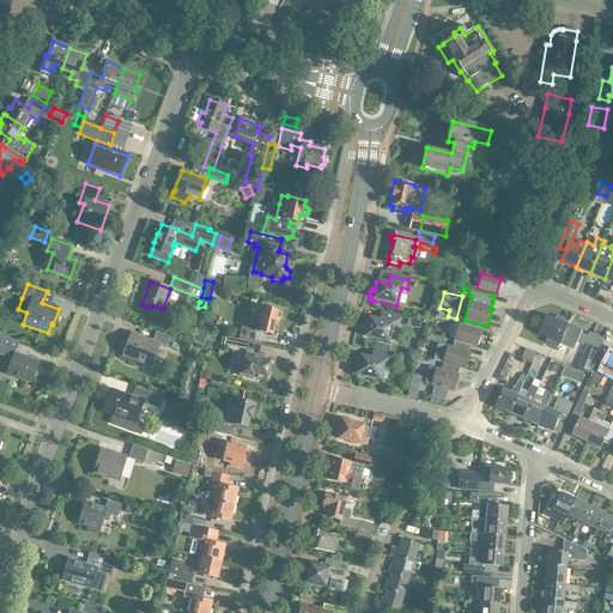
[(238,340),(249,343),(253,344),(256,332),(272,335),(275,321),(279,322),(280,313),(261,308),(258,322),(250,320),(248,328),(241,327),(238,340)]
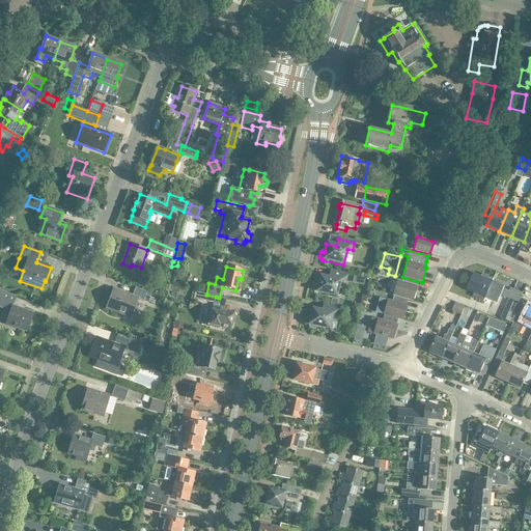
[(336,298),(336,297),(338,297),(340,296),(341,291),(340,289),(338,289),(339,282),(344,283),(346,275),(330,272),(329,279),(318,276),(315,292),(336,298)]
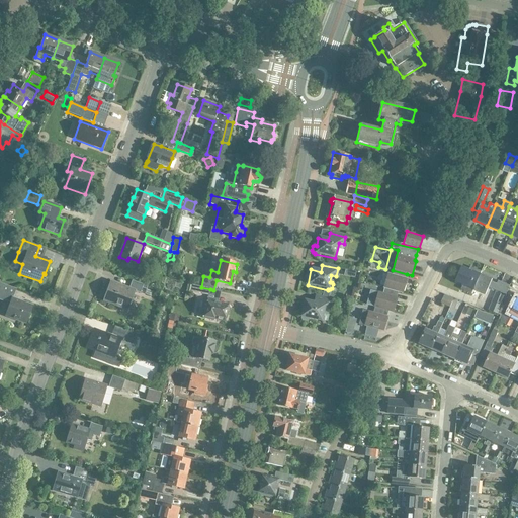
[(492,280),(487,277),(480,275),(482,271),(471,267),(469,270),(462,267),(459,275),(489,288),(492,280)]
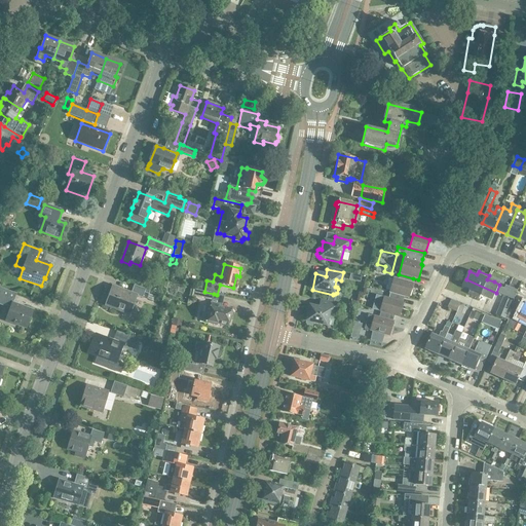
[(389,294),(403,298),(408,299),(412,285),(411,284),(413,278),(399,274),(398,280),(392,279),(389,294)]
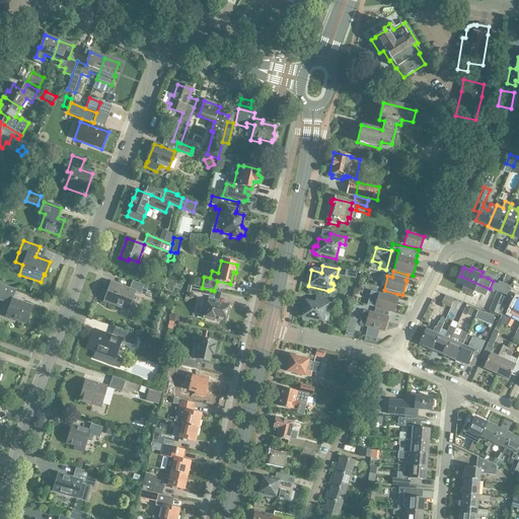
[(490,289),(460,276),(456,284),(463,287),(462,290),(473,295),(474,292),(480,294),(486,296),(490,289)]
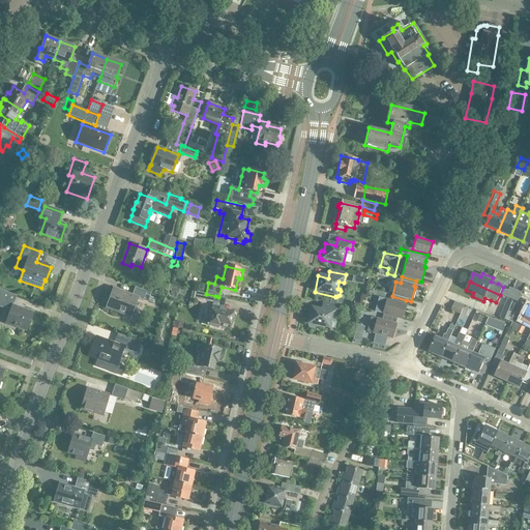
[(144,300),(146,295),(150,296),(151,293),(136,288),(133,296),(113,289),(106,308),(131,318),(139,299),(144,300)]
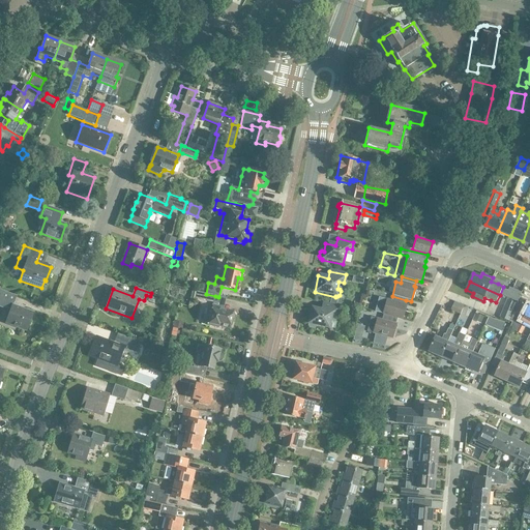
[(522,293),(509,288),(506,297),(518,302),(522,293)]
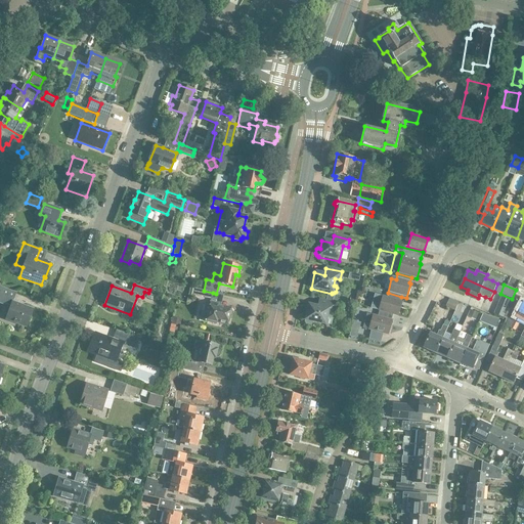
[(16,293),(0,286),(0,304),(5,307),(6,306),(11,308),(6,320),(26,329),(33,310),(12,303),(16,293)]
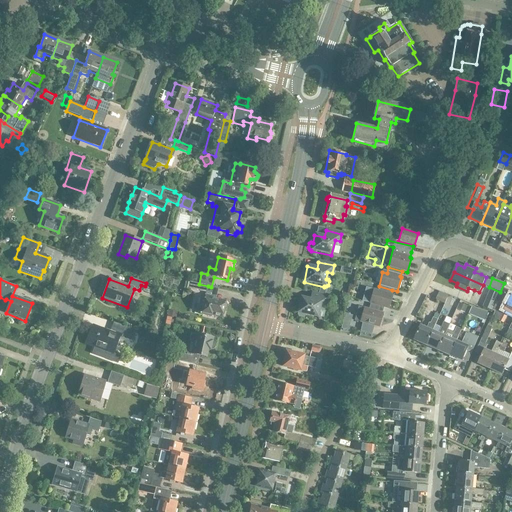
[(208,286),(199,284),(188,281),(185,280),(182,297),(184,297),(186,288),(206,293),(208,286)]
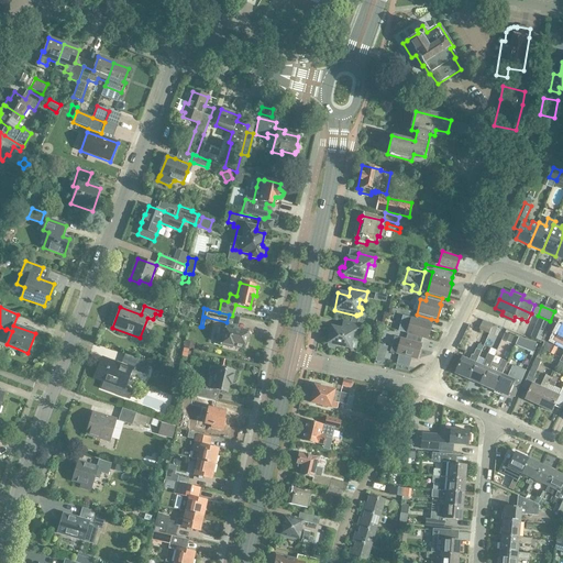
[(410,320),(407,334),(421,338),(427,340),(431,326),(430,324),(431,319),(417,315),(415,321),(410,320)]
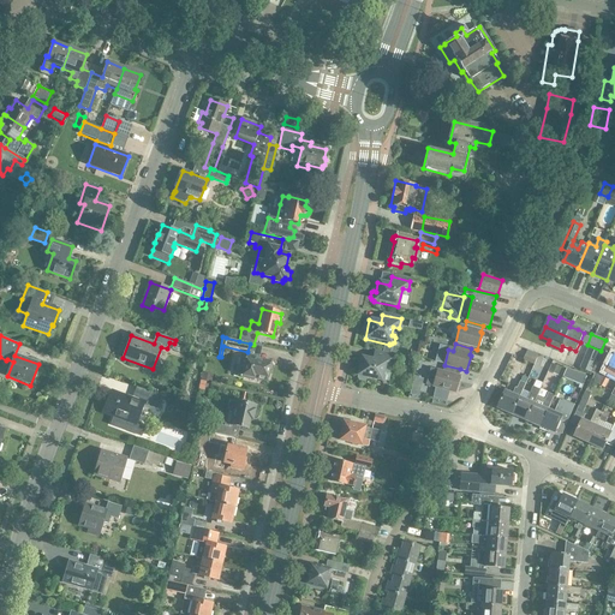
[(580,368),(592,372),(601,353),(589,347),(580,368)]
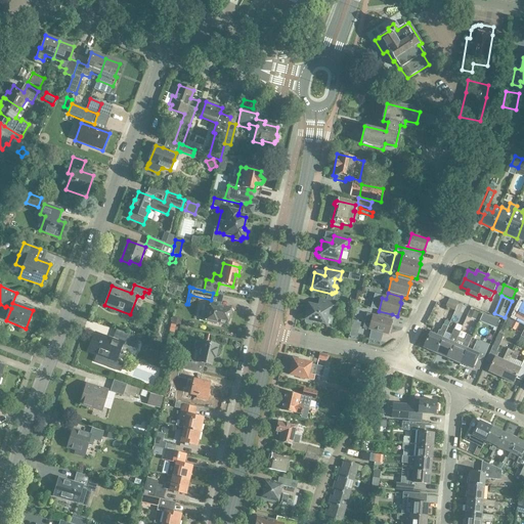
[(311,324),(311,322),(324,325),(328,310),(333,311),(335,304),(318,300),(317,307),(307,305),(304,321),(305,321),(304,323),(305,325),(309,325),(311,324)]
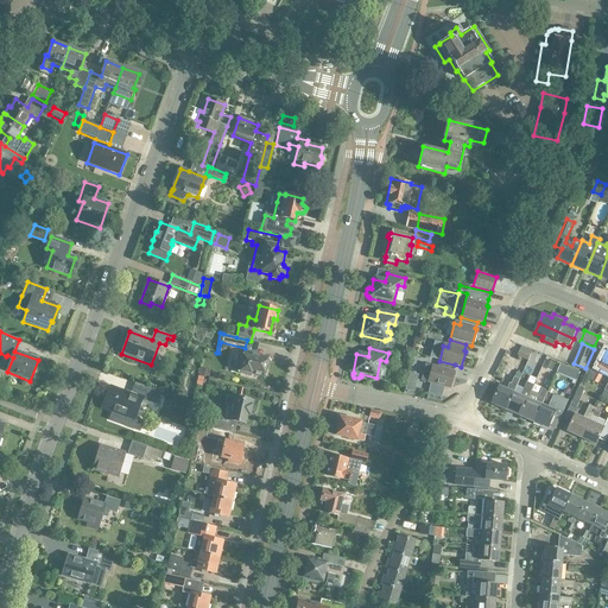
[(518,356),(527,360),(531,354),(520,349),(518,356)]
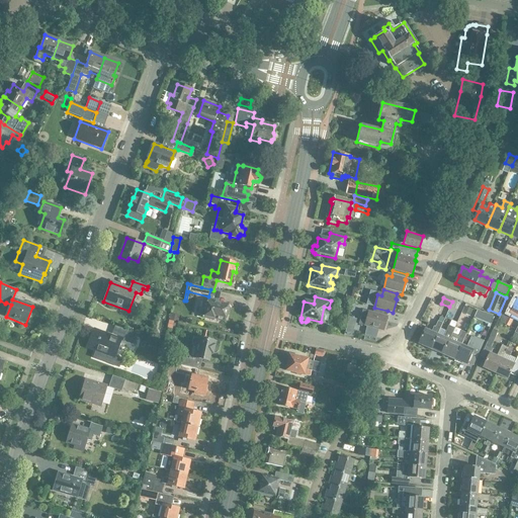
[(207,298),(203,319),(213,321),(214,319),(225,321),(228,306),(216,304),(217,300),(207,298)]
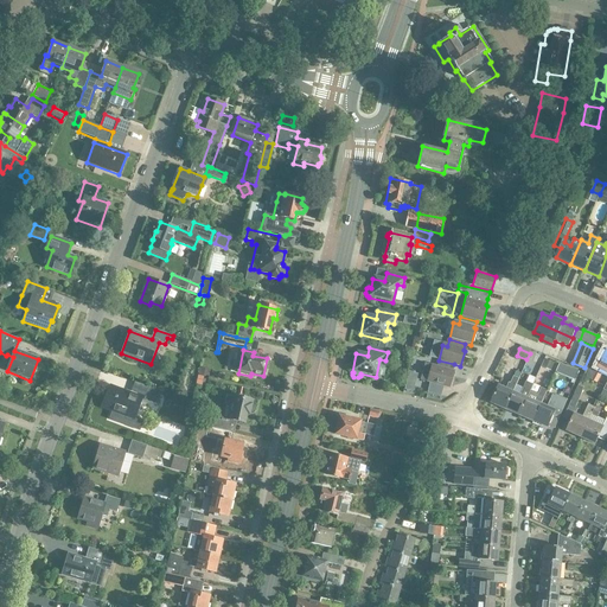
[(551,371),(554,364),(544,359),(542,366),(551,371)]
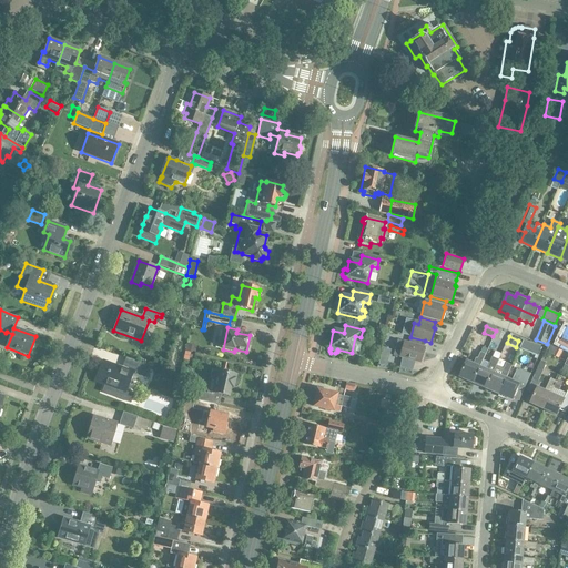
[(424,347),(425,341),(411,337),(408,344),(404,342),(399,358),(419,364),(424,347)]
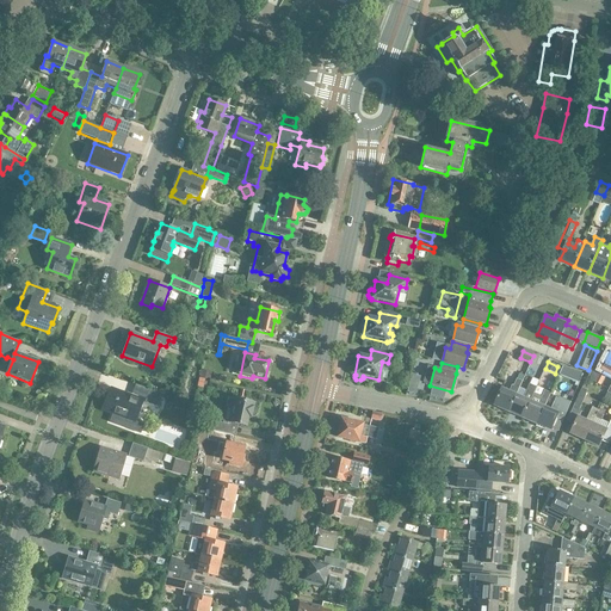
[(600,365),(596,363),(591,371),(587,378),(596,383),(600,375),(596,374),(600,365)]
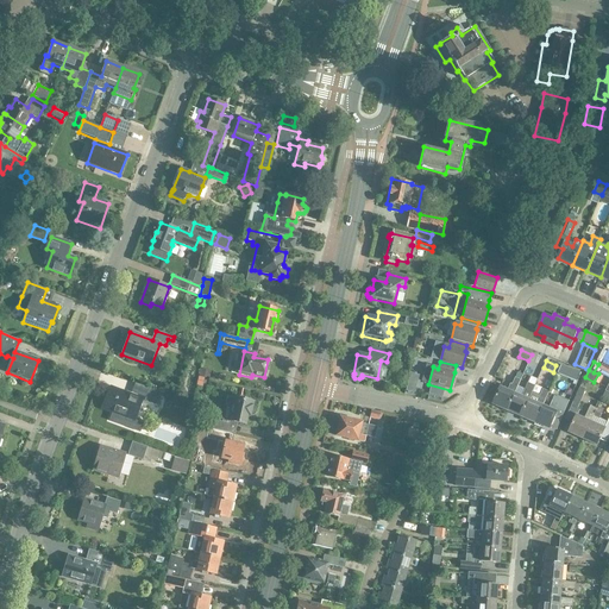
[(562,365),(558,374),(578,381),(582,374),(562,365)]
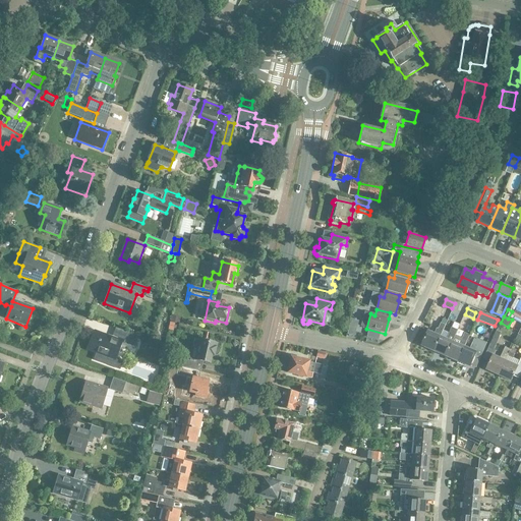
[(172,315),(171,323),(175,324),(178,325),(180,317),(172,315)]
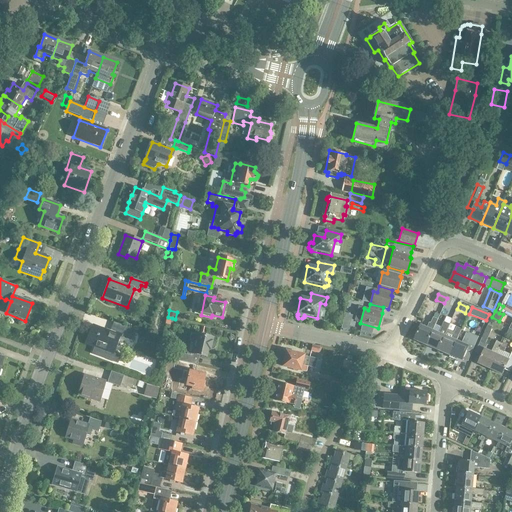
[(457,319),(463,321),(467,314),(460,311),(457,319)]
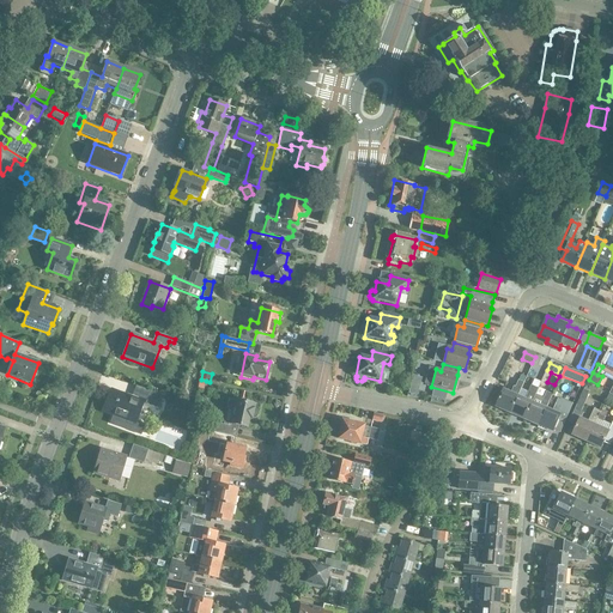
[(497,407),(511,413),(519,398),(527,377),(523,375),(522,376),(521,375),(516,387),(514,386),(510,394),(504,390),(497,407)]
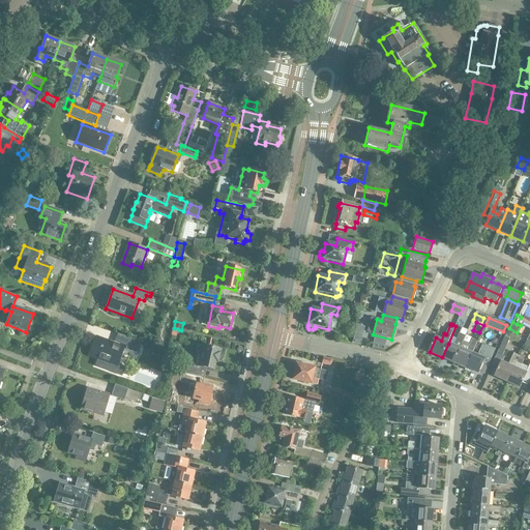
[(454,363),(460,349),(466,335),(460,332),(453,346),(448,344),(442,357),(454,363)]
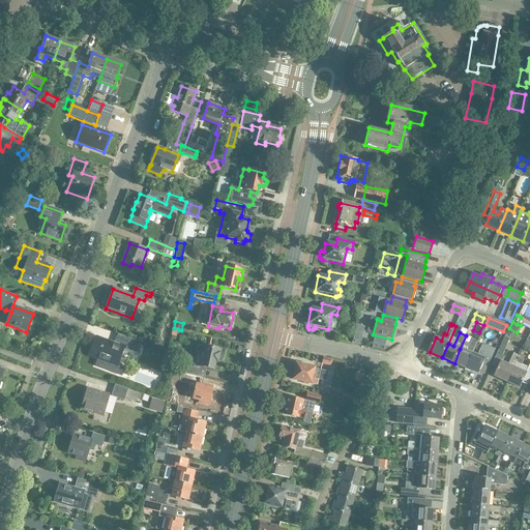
[(353,341),(360,342),(362,335),(354,333),(353,341)]
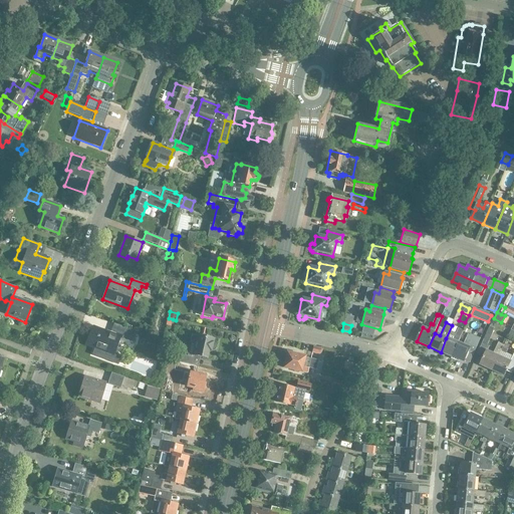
[(441,352),(452,357),(458,343),(465,327),(461,325),(459,328),(453,341),(446,338),(441,352)]
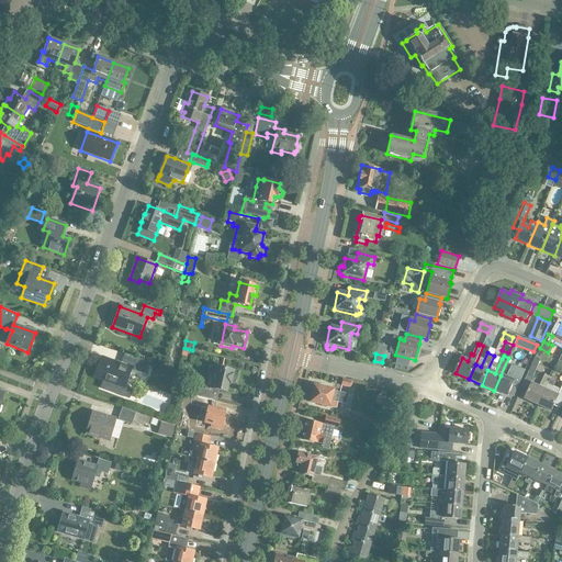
[(132,370),(102,359),(96,378),(124,389),(132,370)]
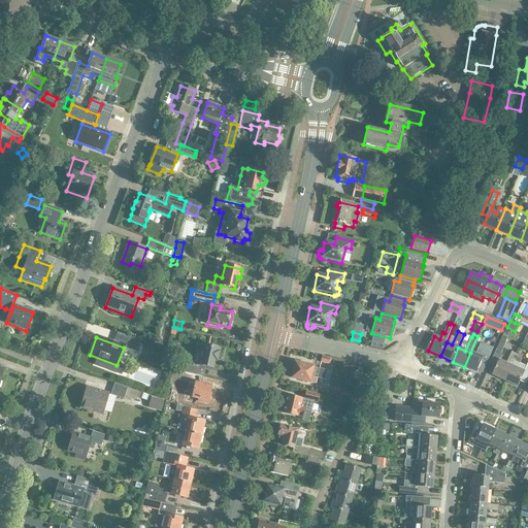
[(136,352),(140,341),(129,337),(125,348),(136,352)]
